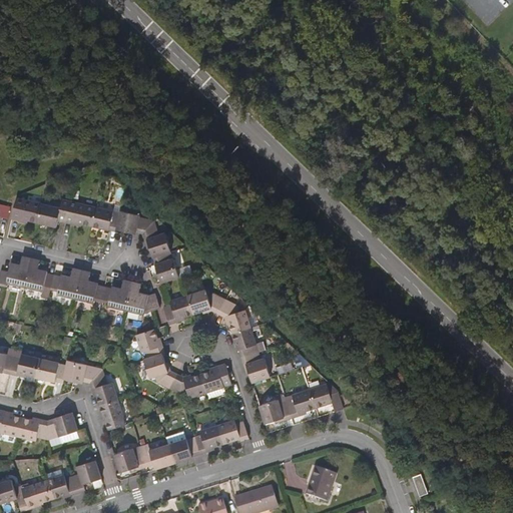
[(16,201),(12,218),(19,220),(19,218),(38,222),(43,204),(24,199),(23,203),(16,201)]
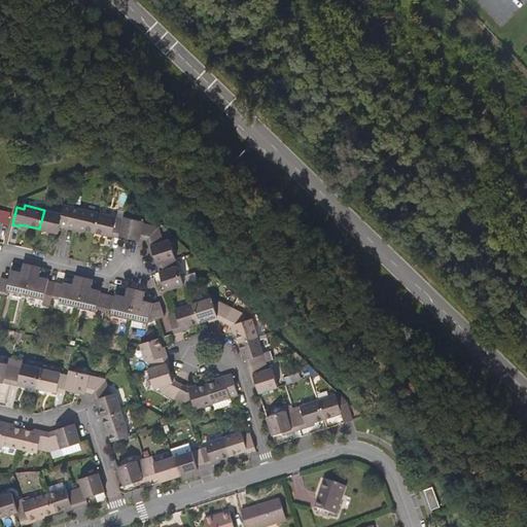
[(72,209),(73,207),(66,205),(64,214),(44,210),(39,229),(59,234),(60,226),(68,229),(72,209)]
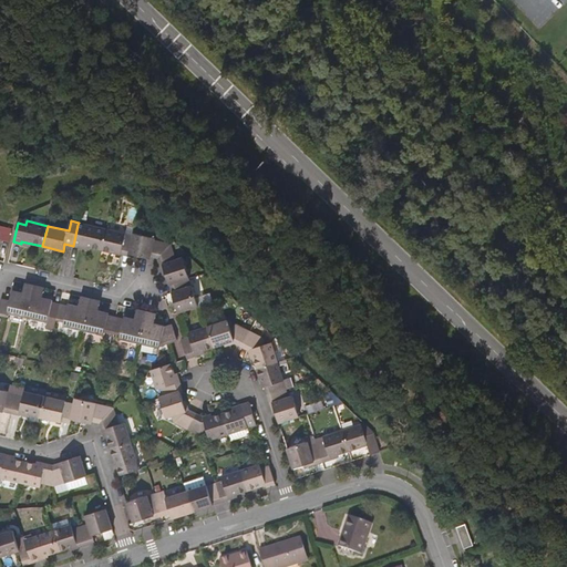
[(102,249),(106,229),(79,223),(78,225),(73,246),(82,248),(83,246),(102,249)]
